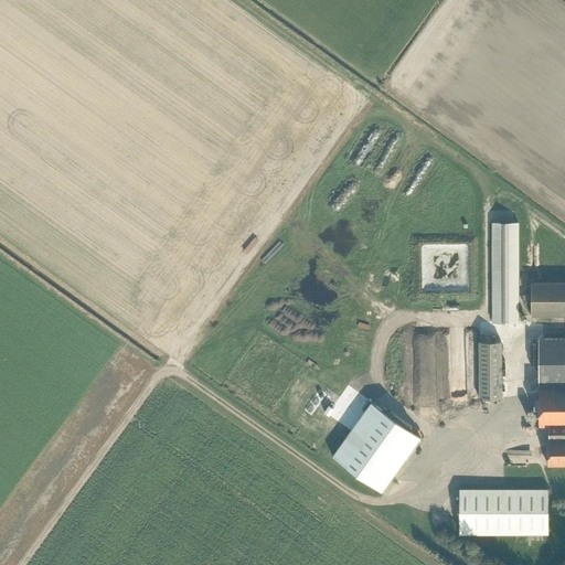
[(492,222),(492,321),(519,321),(519,222),(492,222)]
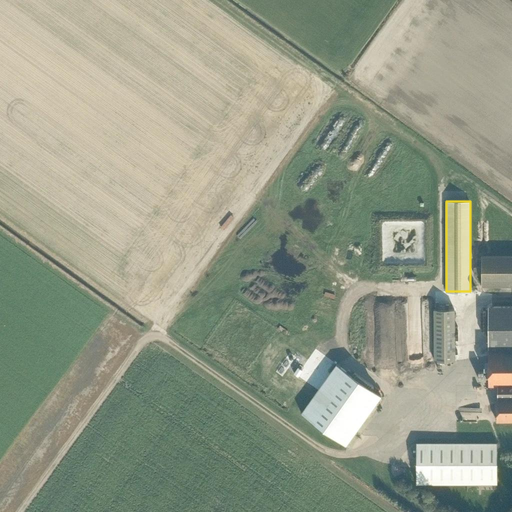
[(481,287),(511,286),(511,255),(481,255),(481,267),(473,267),(473,275),(481,275),(481,287)]
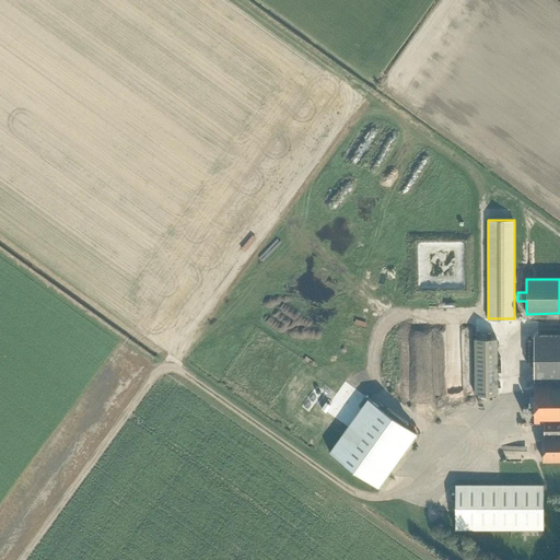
[(559,334),(534,335),(534,381),(556,381),(559,380),(559,334)]
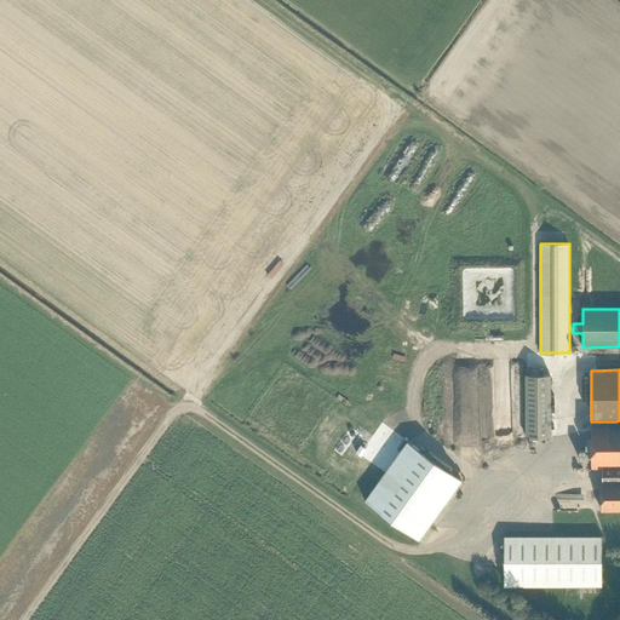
[(527,374),(527,436),(552,436),(552,374),(527,374)]
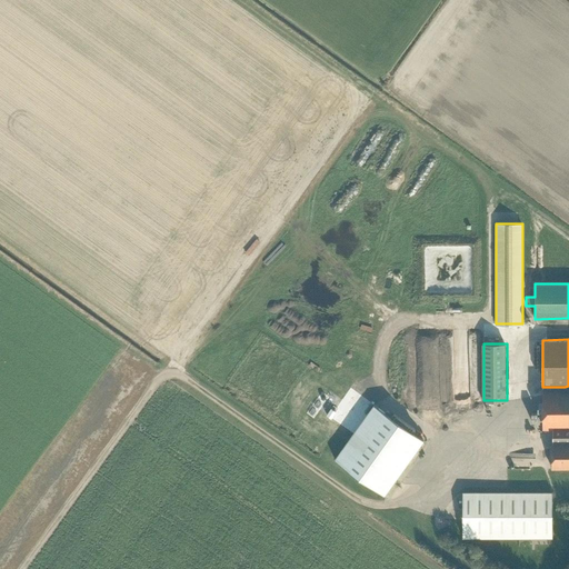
[(565,389),(542,389),(542,440),(568,439),(568,386),(565,387),(565,389)]
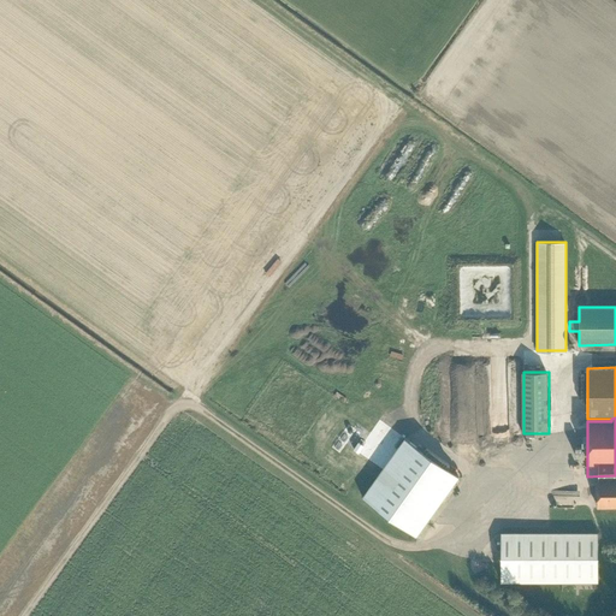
[(416,535),(458,477),(404,438),(362,497),(416,535)]
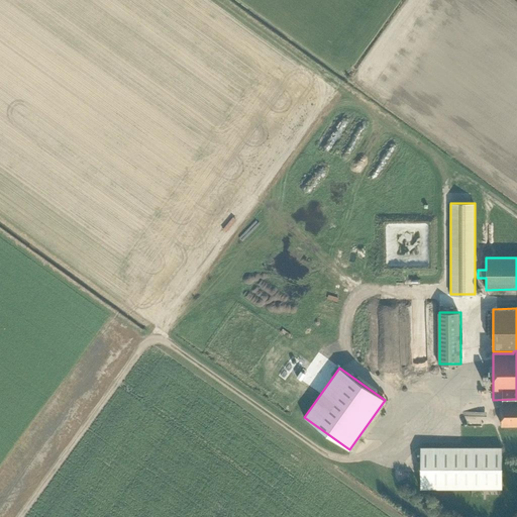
[(516,424),(516,401),(501,401),(501,425),(516,424)]
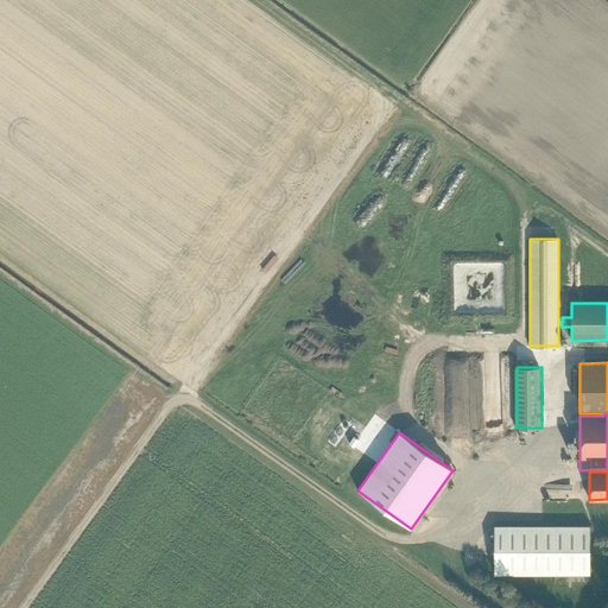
[(494,525),(494,572),(589,572),(590,550),(590,525),(494,525)]
